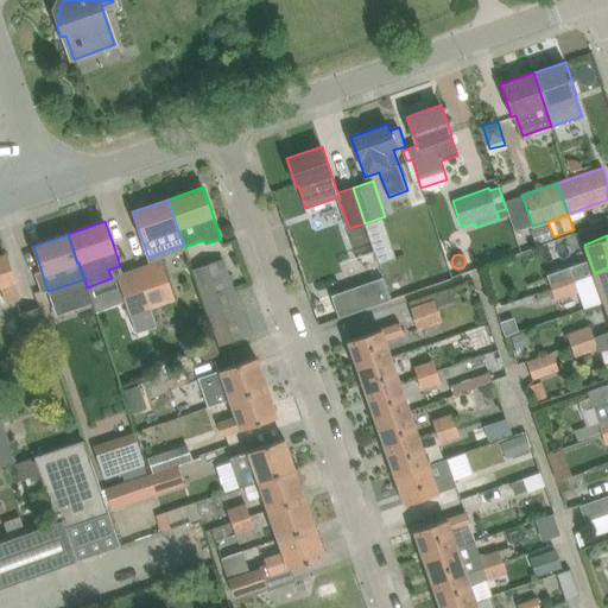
[(0,257),(0,286),(6,303),(20,298),(14,282),(16,280),(6,255),(0,257)]
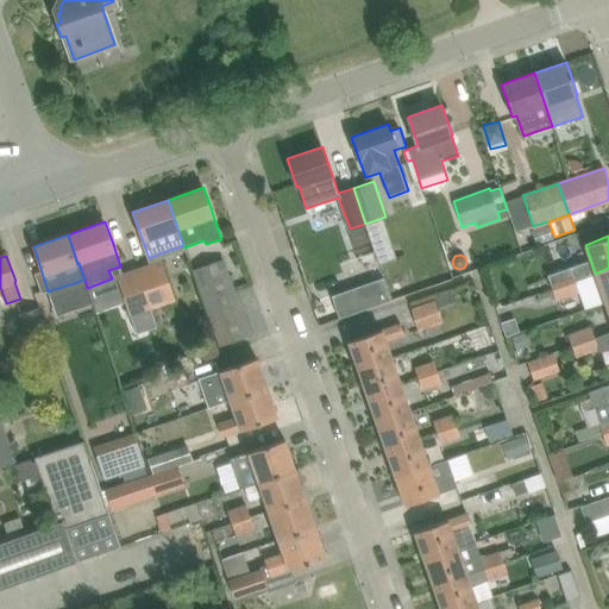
[(176,301),(161,259),(136,269),(150,311),(176,301)]
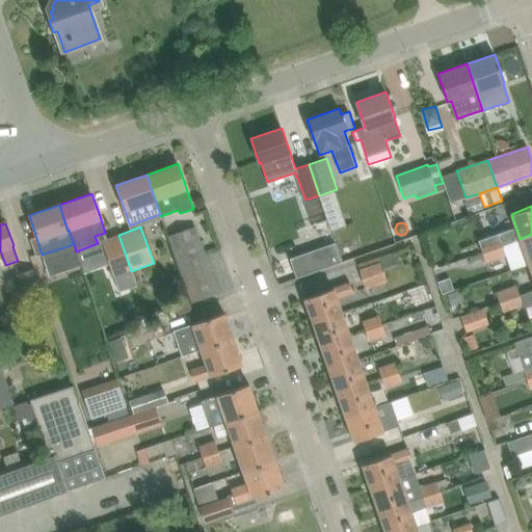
[(218,293),(194,227),(169,235),(192,302),(218,293)]
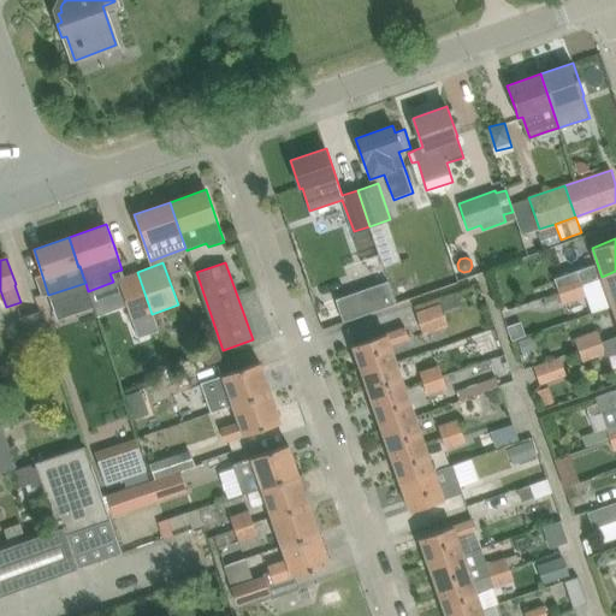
[(612,306),(615,303),(615,271),(602,277),(612,306)]
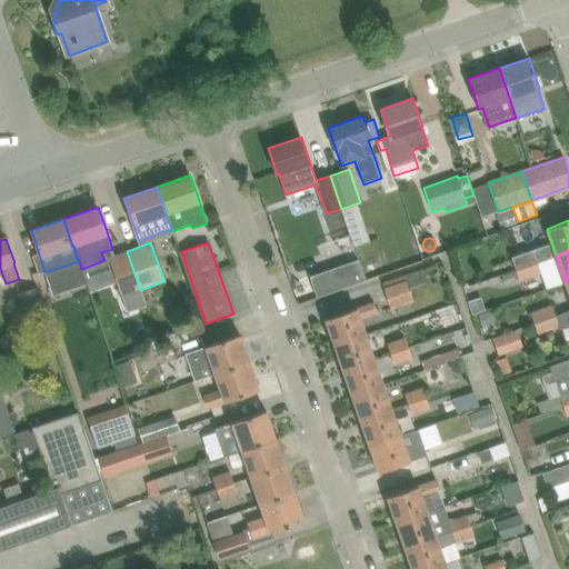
[(140,290),(127,251),(108,257),(122,296),(140,290)]
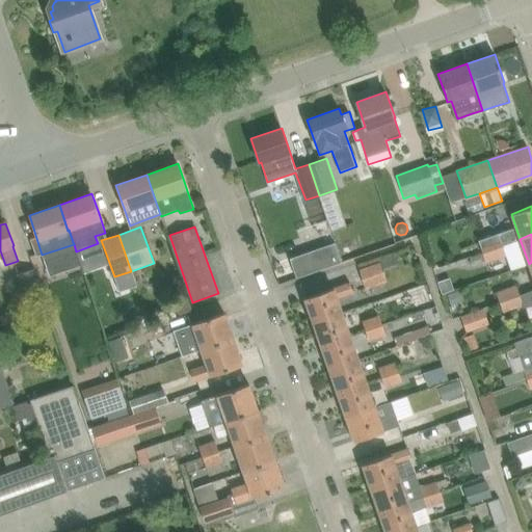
[(482,253),(502,245),(499,238),(479,245),(482,253)]
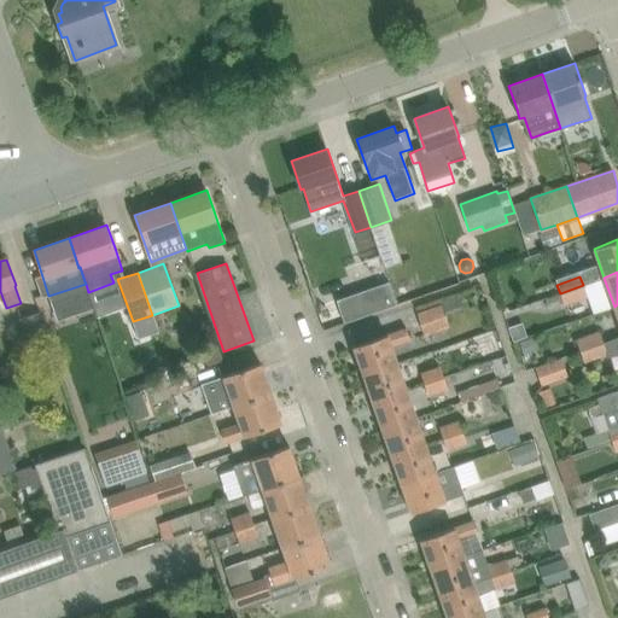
[(389,281),(337,299),(344,322),(397,304),(389,281)]
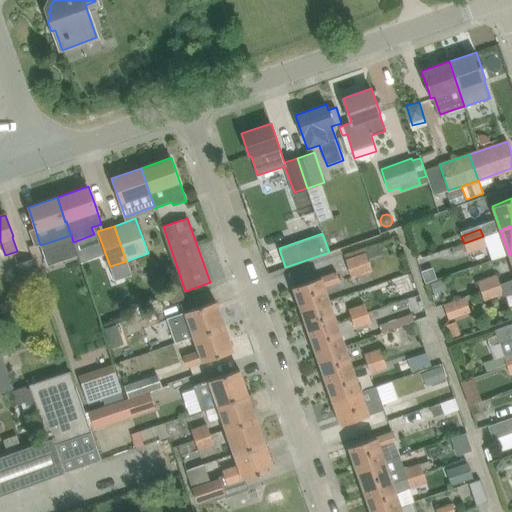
[(486,246),(483,236),(464,243),(467,253),(486,246)]
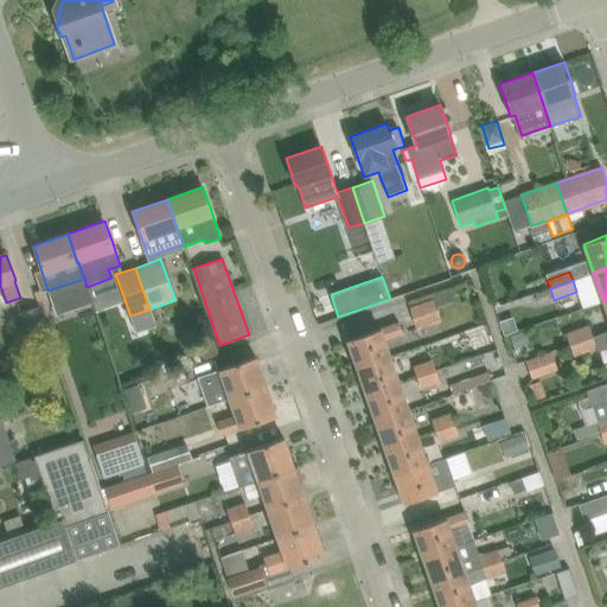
[(435,299),(410,307),(419,328),(442,321),(435,299)]
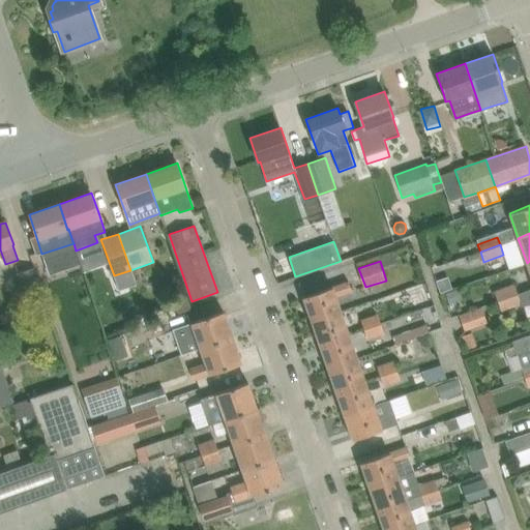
[(41,292),(33,268),(17,274),(24,298),(41,292)]
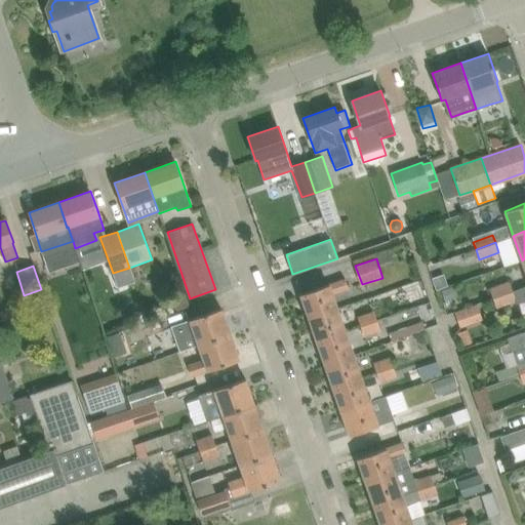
[(300,294),(309,318),(338,308),(333,293),(349,288),(346,279),(300,294)]
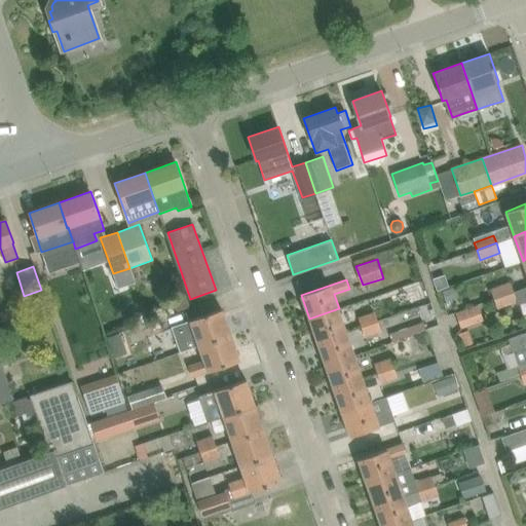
[(493,299),(513,292),(510,284),(490,291),(493,299)]
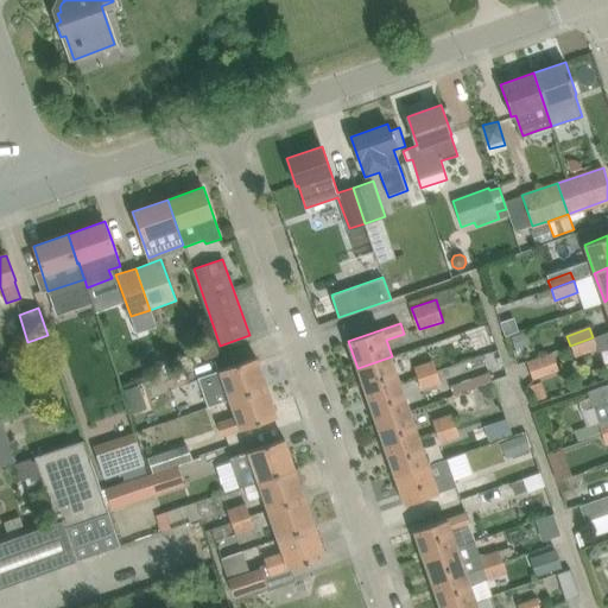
[(219,355),(210,330),(196,336),(204,360),(219,355)]
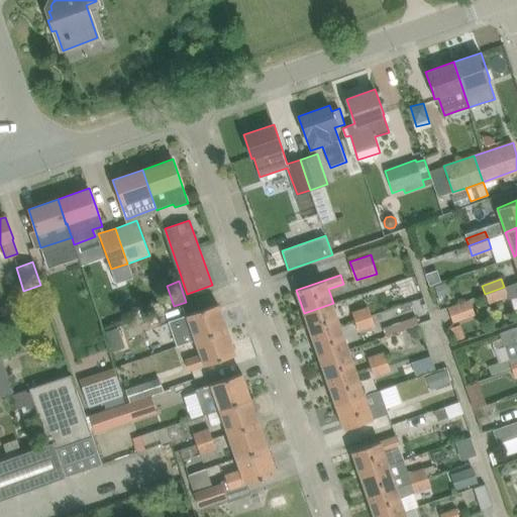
[(434,286),(438,297),(450,292),(447,281),(434,286)]
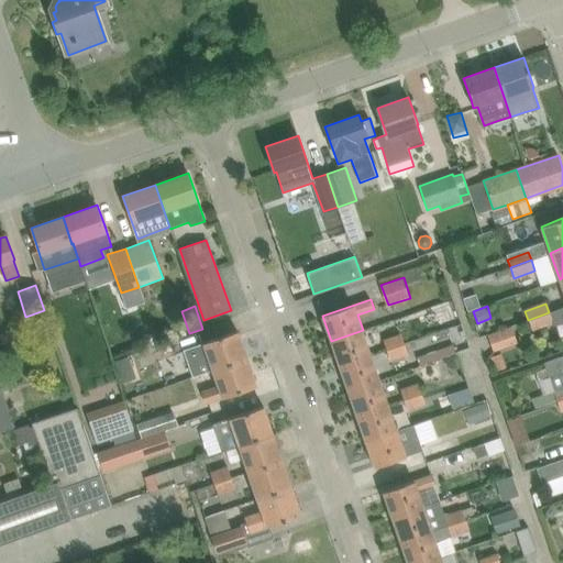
[(553,323),(549,312),(528,320),(532,331),(553,323)]
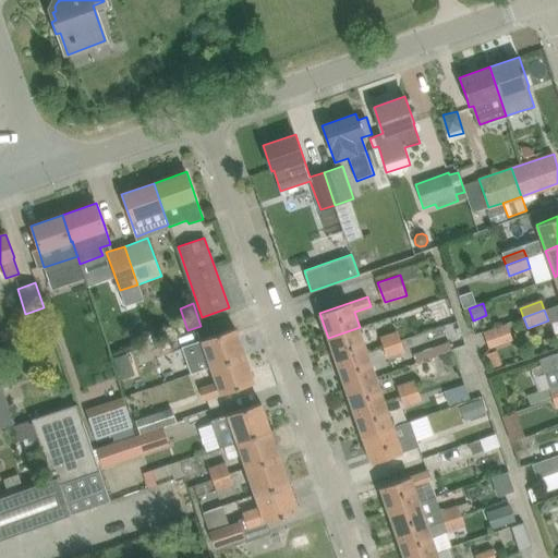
[(446,325),(449,334),(459,329),(456,322),(446,325)]
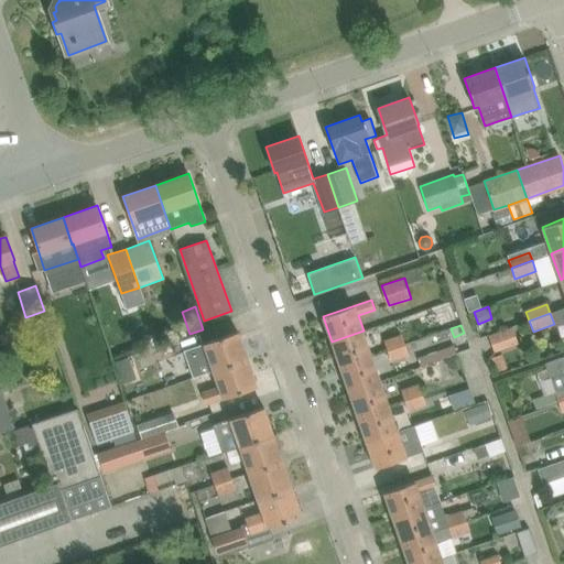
[(448,327),(412,339),(421,365),(456,353),(448,327)]
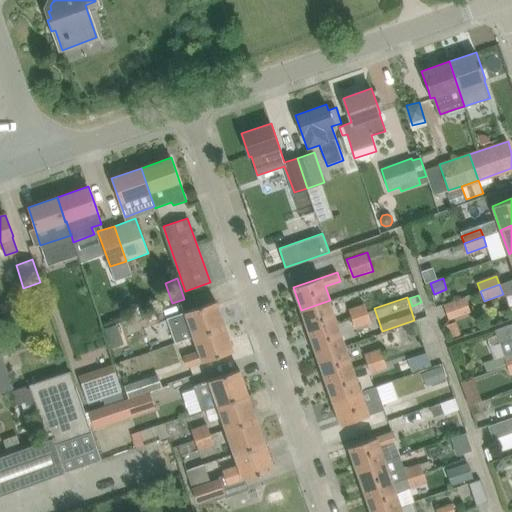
[(444,304),(449,319),(470,312),(465,297),(444,304)]
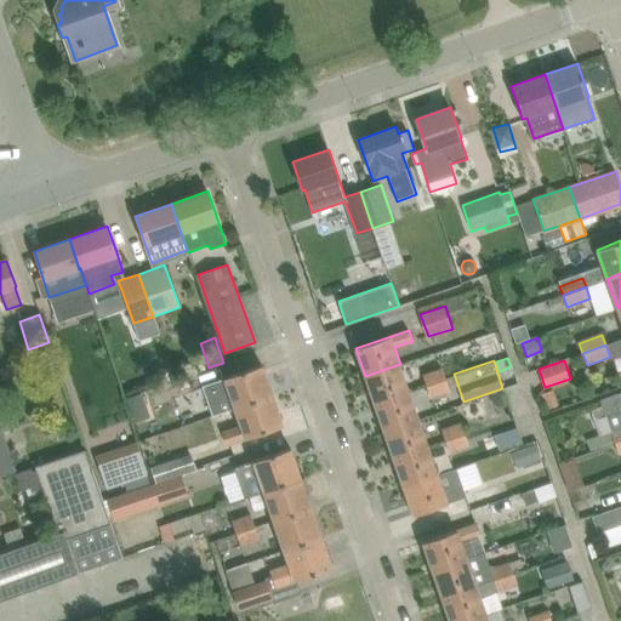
[(365,376),(375,404),(410,392),(400,364),(365,376)]
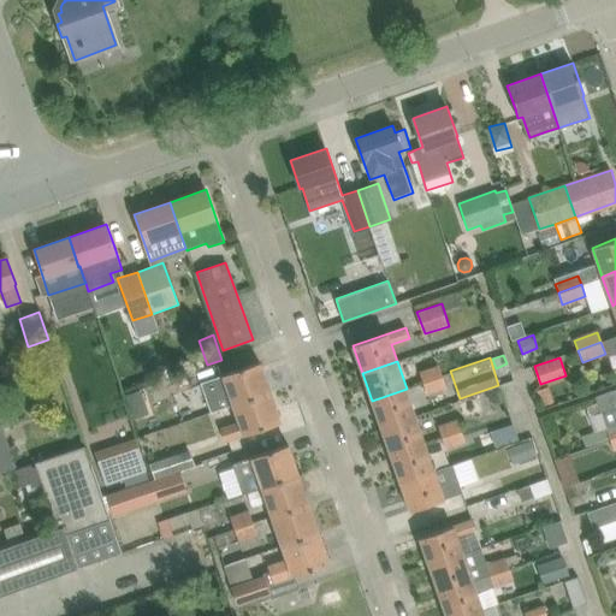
[(201,385),(211,410),(212,413),(232,406),(270,392),(260,362),(237,369),(201,383),(201,385)]
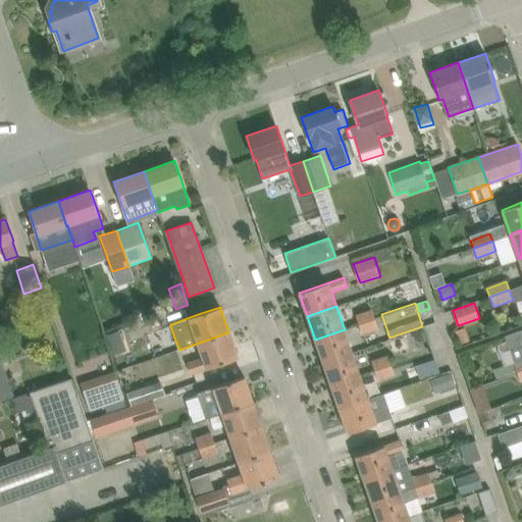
[(355,316),(358,325),(374,319),(371,310),(355,316)]
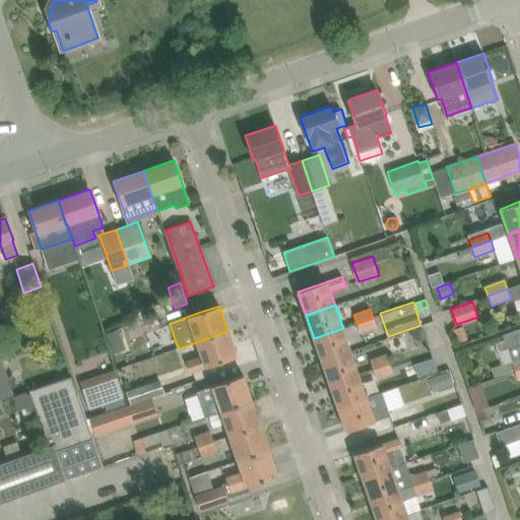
[(373,318),(356,324),(361,334),(377,328),(374,320),(373,318)]
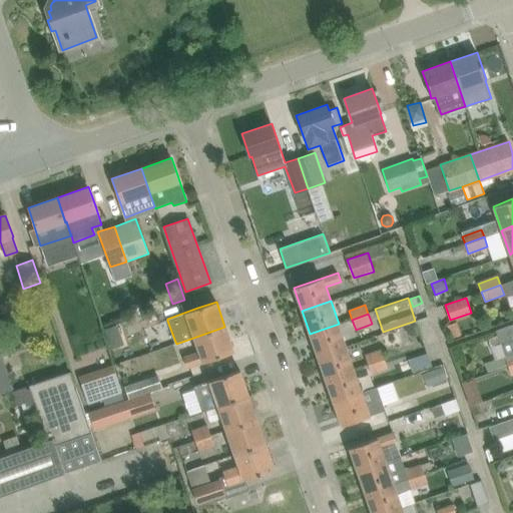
[(339,324),(310,334),(318,357),(347,347),(339,324)]
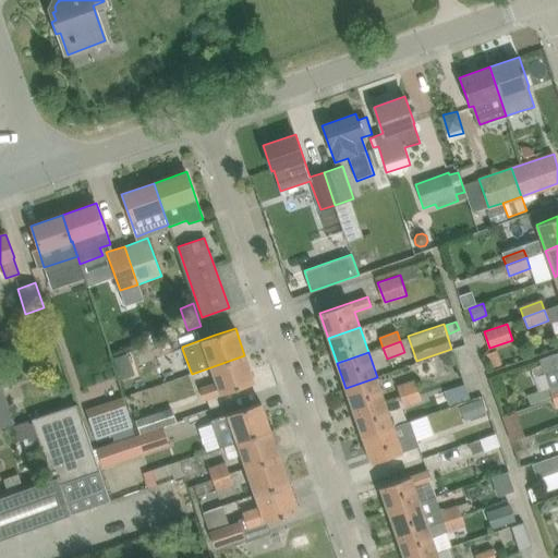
[(456,363),(452,352),(440,355),(443,362),(449,365),(456,363)]
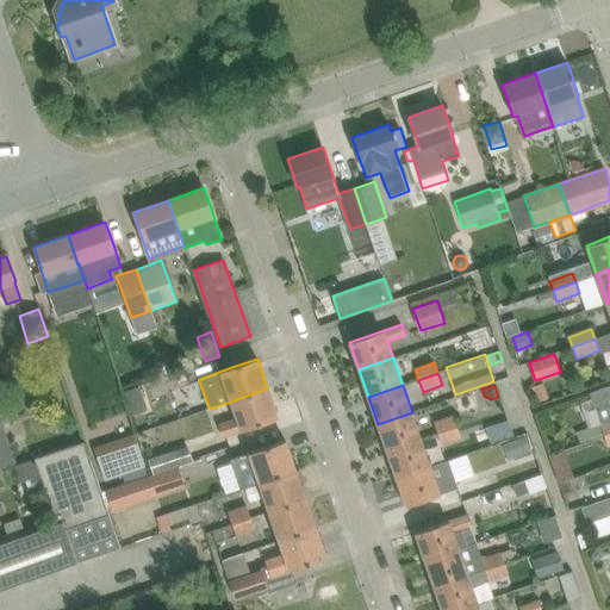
[(147,409),(138,387),(125,392),(134,414),(147,409)]
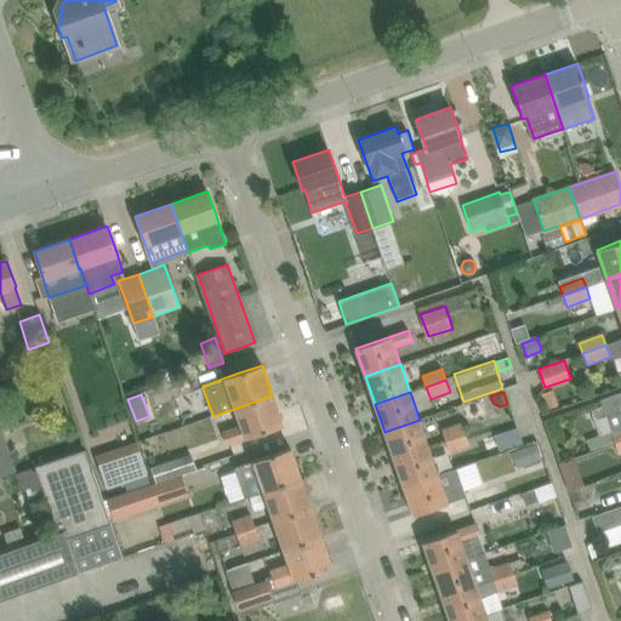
[(223,443),(192,454),(197,468),(235,455),(232,443),(283,425),(272,396),(234,409),(240,425),(222,431),(227,445),(224,445),(223,443)]
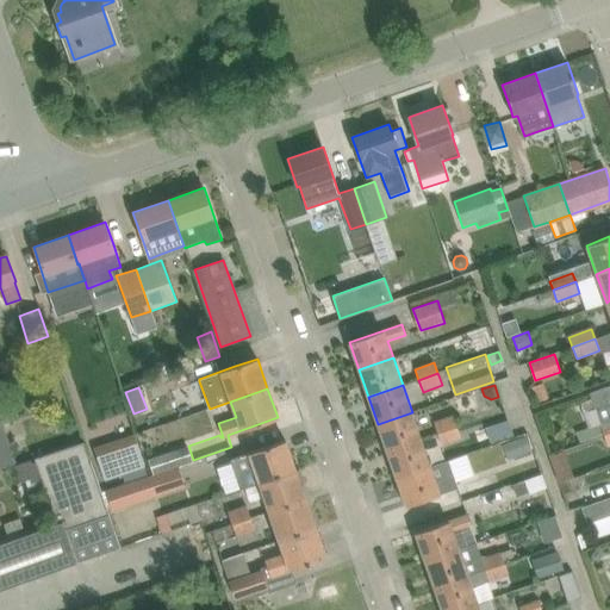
[(378,424),(387,452),(421,440),(412,412),(378,424)]
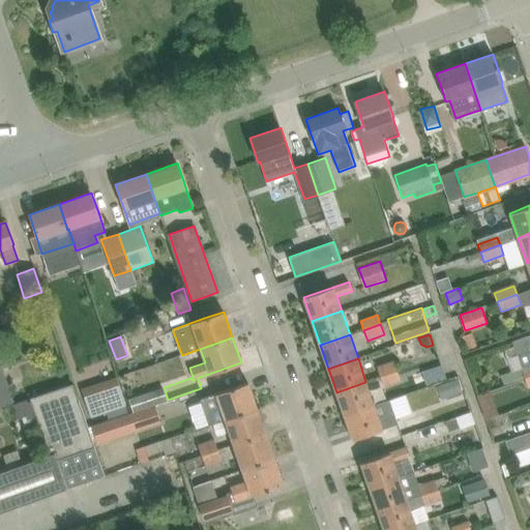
[(0,405),(15,400),(0,360),(0,405)]
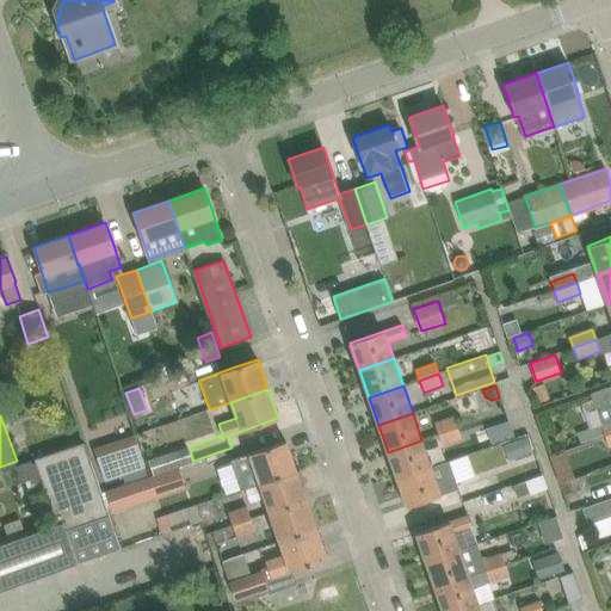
[(438,434),(457,427),(454,417),(433,424),(438,434)]
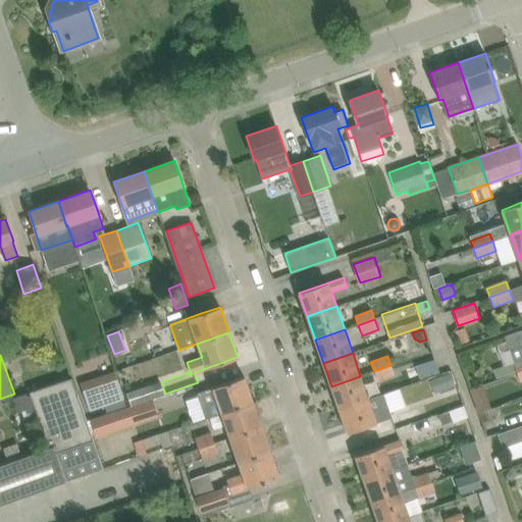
[(420,378),(440,372),(435,359),(416,366),(420,378)]
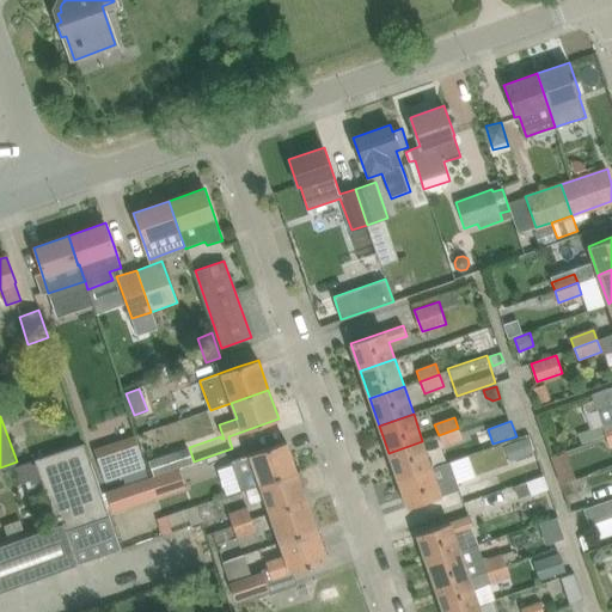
[(463,439),(458,428),(439,435),(442,446),(463,439)]
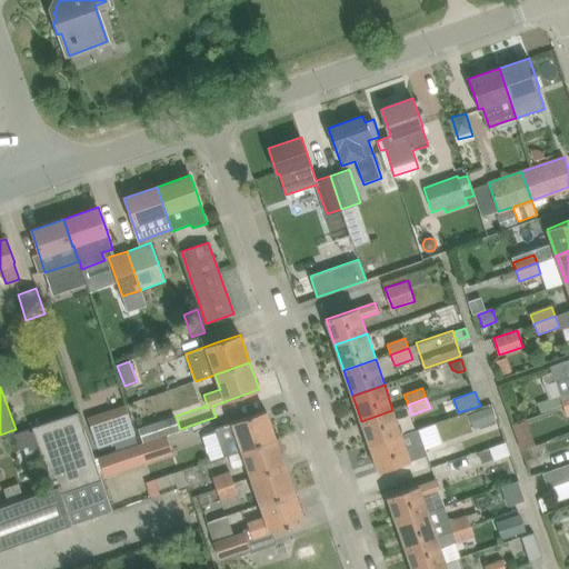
[(126,405),(88,418),(98,448),(136,436),(126,405)]
